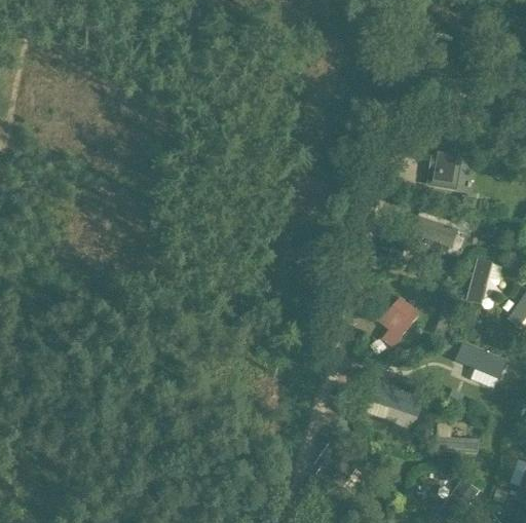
[(430,149),(424,188),(455,193),(461,154),(430,149)]
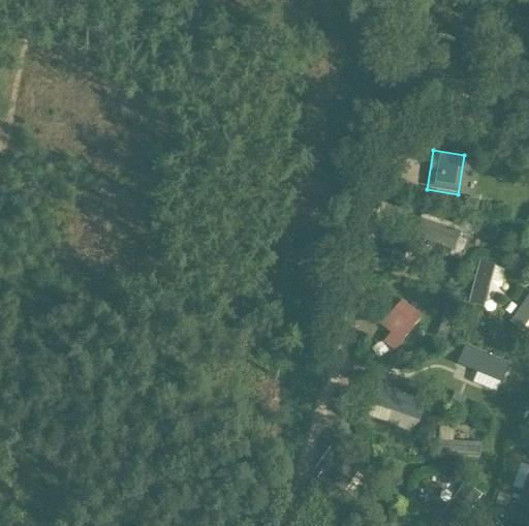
[(464,196),(462,207),(477,210),(478,198),(464,196)]
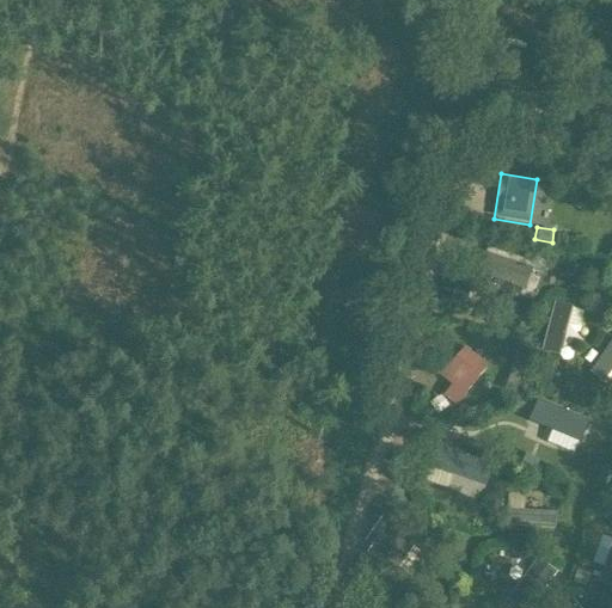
[(533,265),(487,250),(479,271),(526,287),(533,265)]
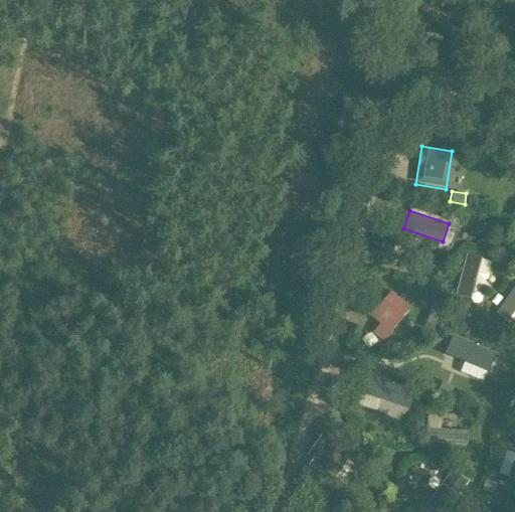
[(382,236),(380,251),(391,253),(394,238),(382,236)]
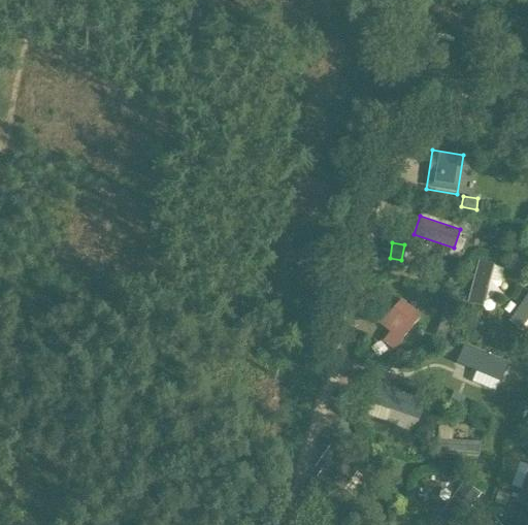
[(501,245),(497,258),(505,260),(509,249),(501,245)]
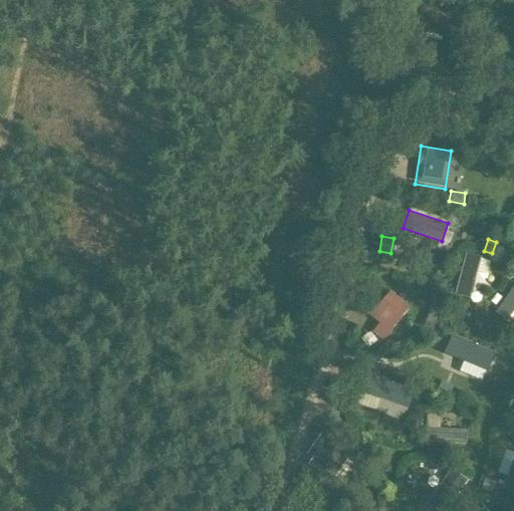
[(466,251),(455,292),(470,296),(481,255),(466,251)]
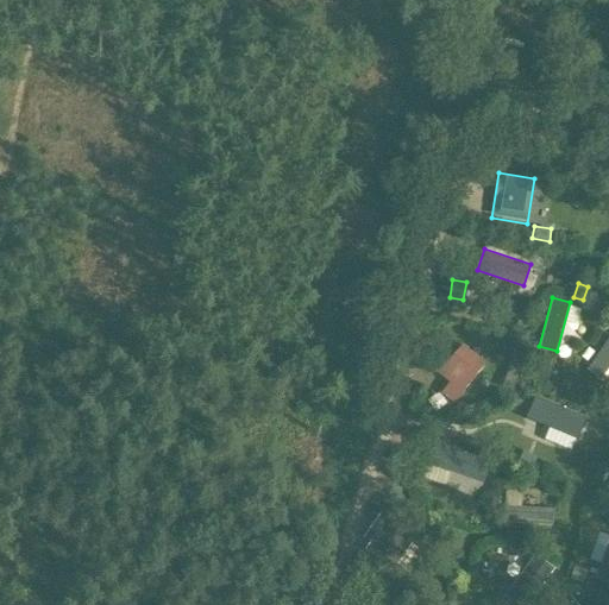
[(608,338),(588,369),(602,378),(608,367),(608,338)]
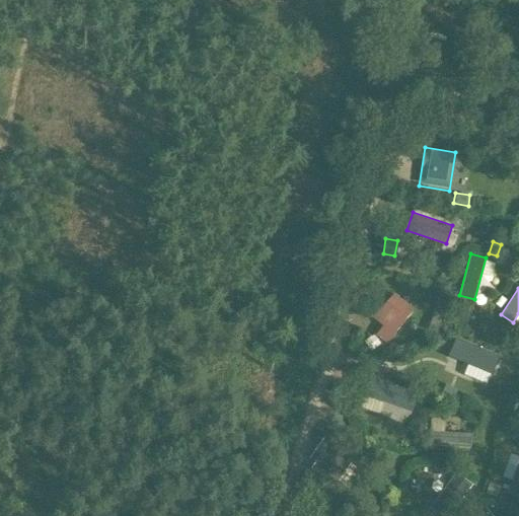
[(382,306),(379,304),(370,315),(383,325),(376,334),(386,342),(414,308),(394,292),(382,306)]
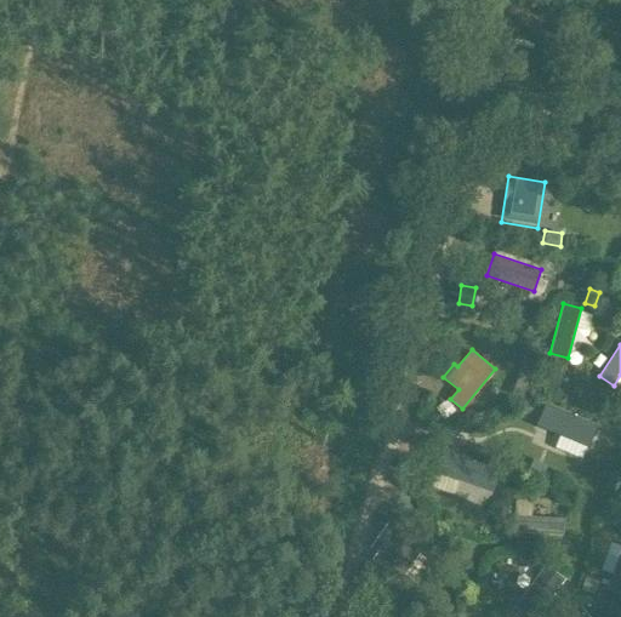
[(523,364),(517,380),(529,386),(536,370),(523,364)]
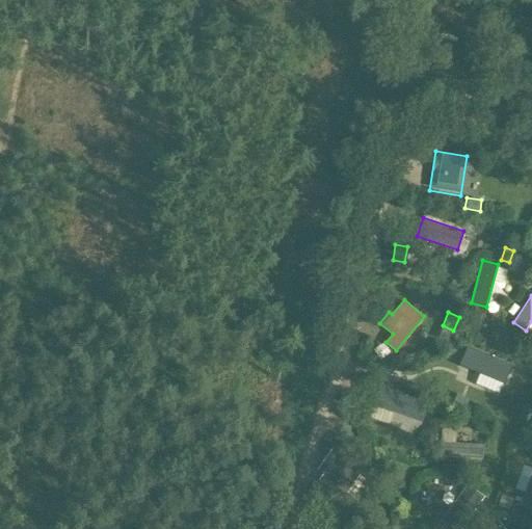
[(467,346),(459,363),(503,381),(510,365),(467,346)]
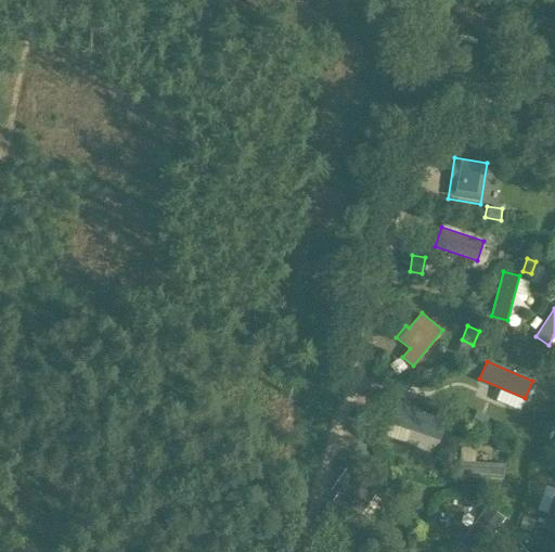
[(394,402),(387,421),(438,438),(444,420),(394,402)]
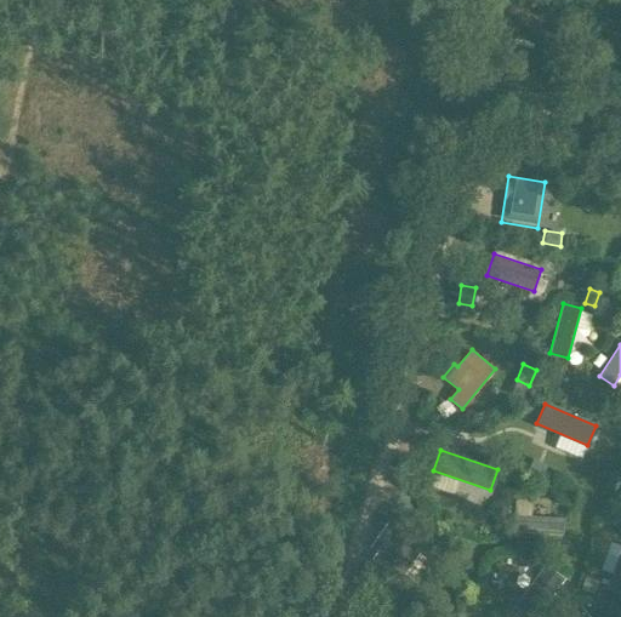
[(513,514),(512,531),(564,535),(565,518),(513,514)]
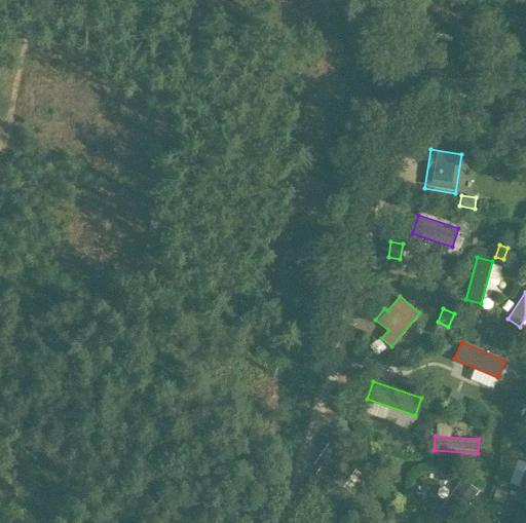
[(330,442),(314,463),(320,467),(315,475),(340,491),(360,462),(330,442)]
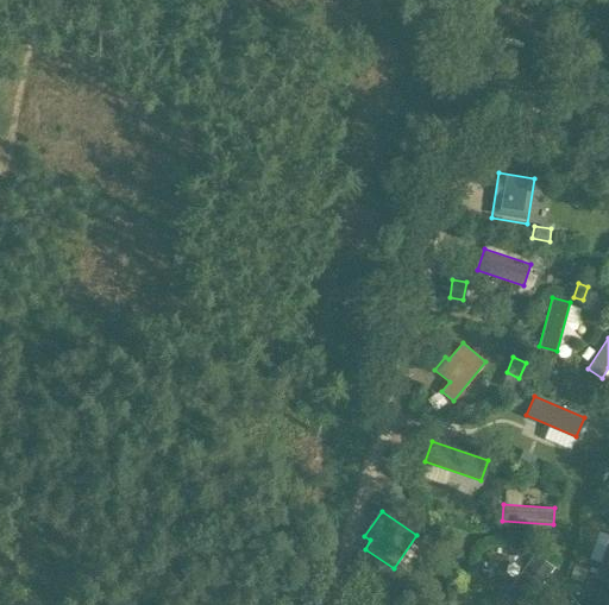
[(608,535),(595,577),(608,580),(608,535)]
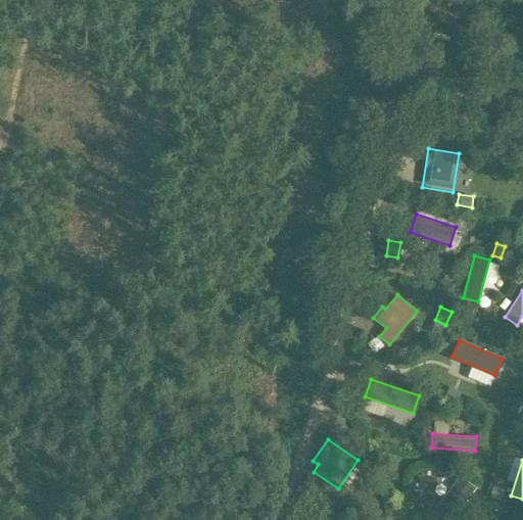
[(438,467),(437,475),(449,477),(450,468),(438,467)]
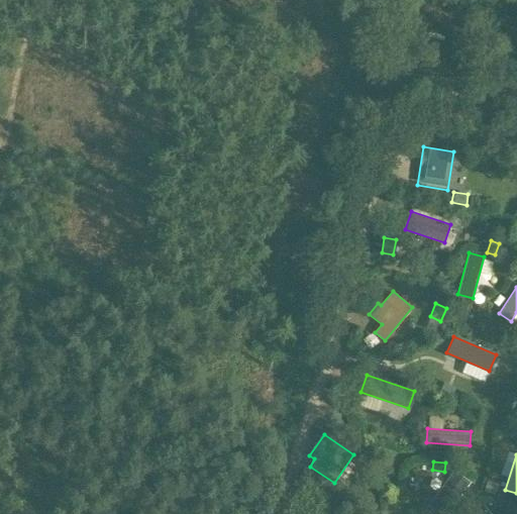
[(454,471),(427,508),(434,513),(445,513),(470,482),(454,471)]
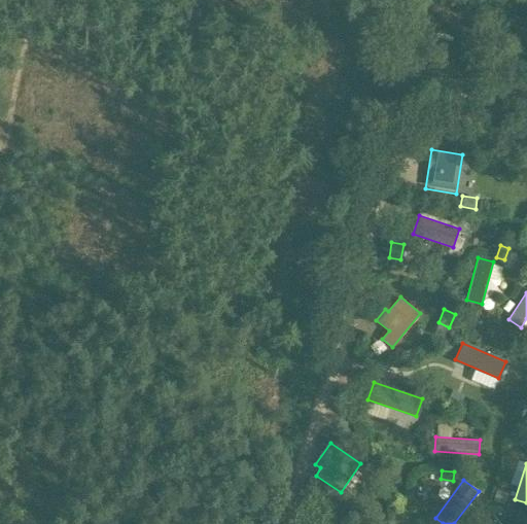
[(498,488),(494,499),(503,502),(507,491),(498,488)]
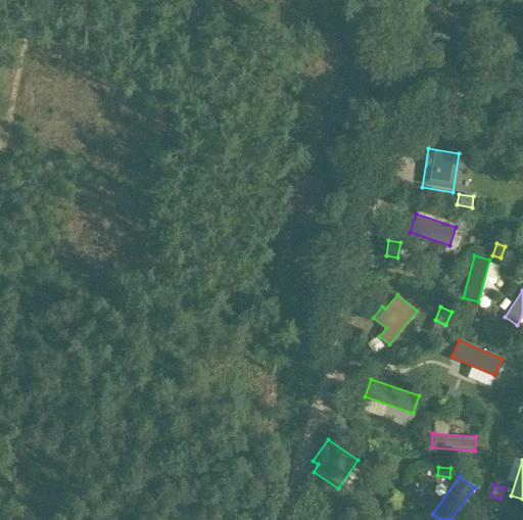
[(497,519),(490,511),(478,519),(497,519)]
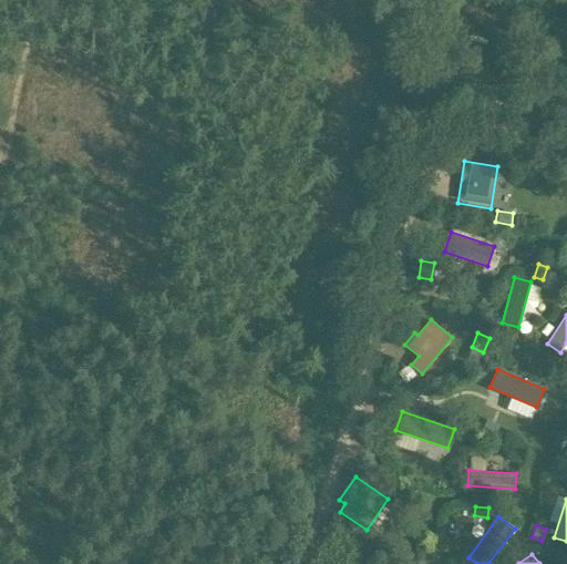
[(564,563),(563,554),(550,556),(552,563),(564,563)]
